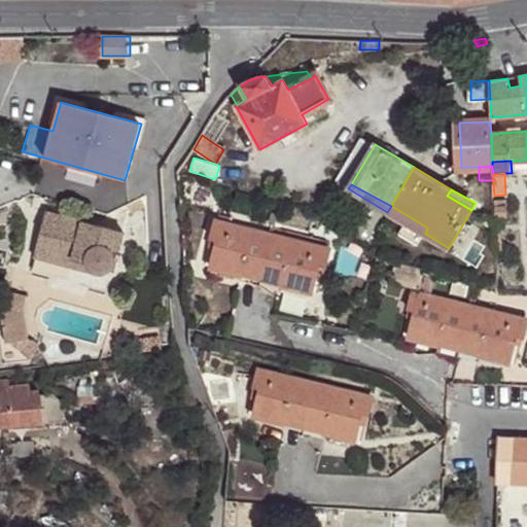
[(494,200),(495,230),(500,230),(502,230),(502,223),(505,222),(505,199),(494,200)]
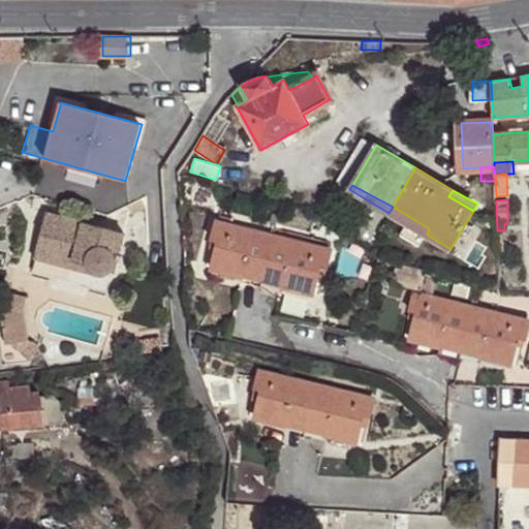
[(145,200),(130,208),(134,216),(148,211),(148,207),(145,200)]
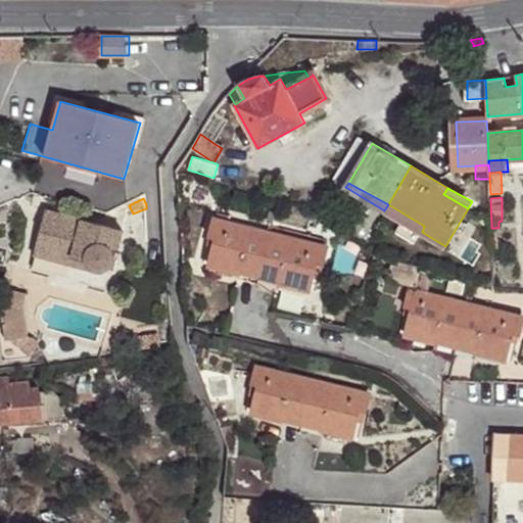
[(384,210),(422,232),(424,226),(388,204),(384,210)]
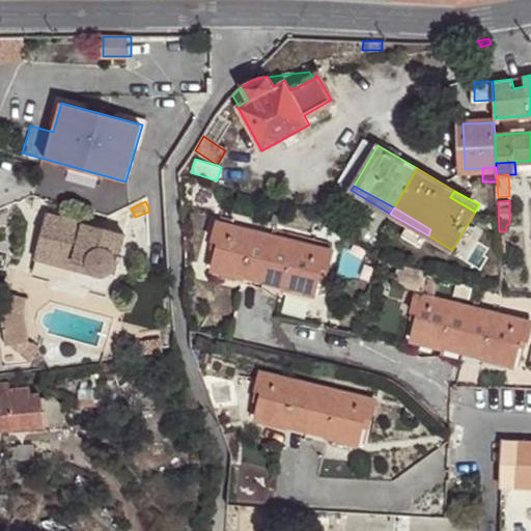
[(117,262),(118,256),(124,235),(46,214),(33,259),(73,270),(75,263),(87,267),(92,274),(96,276),(106,277),(114,274),(117,262)]
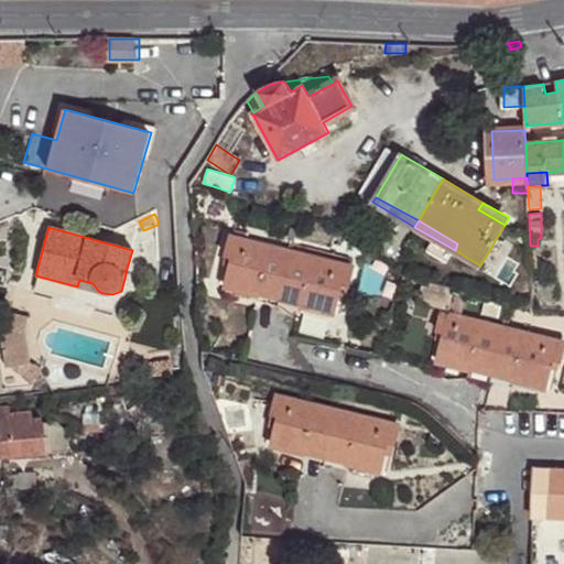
[(281,297),(291,253),(231,238),(227,258),(234,259),(231,268),(226,288),(260,295),(261,292),(281,297)]
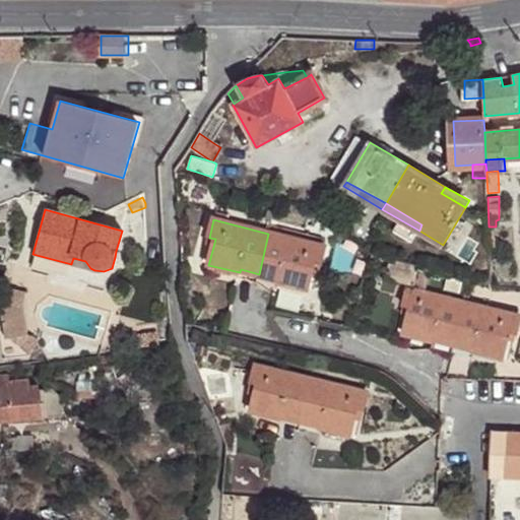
[(322,247),(308,243),(268,234),(259,274),(278,278),(277,282),(308,289),(312,271),(314,264),(321,265),(325,248),(322,247)]
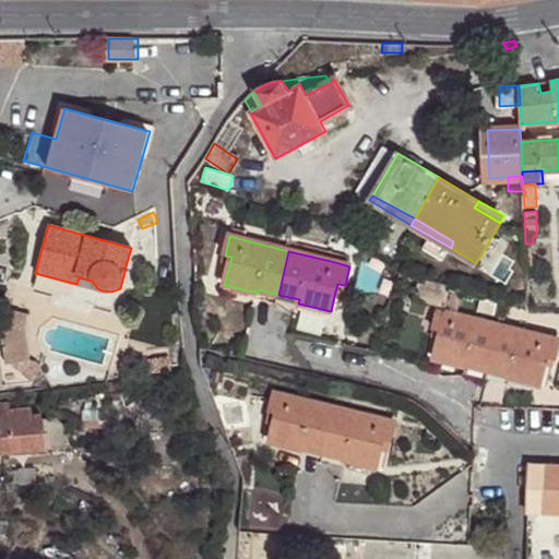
[(333,253),(331,261),(346,265),(347,258),(333,253)]
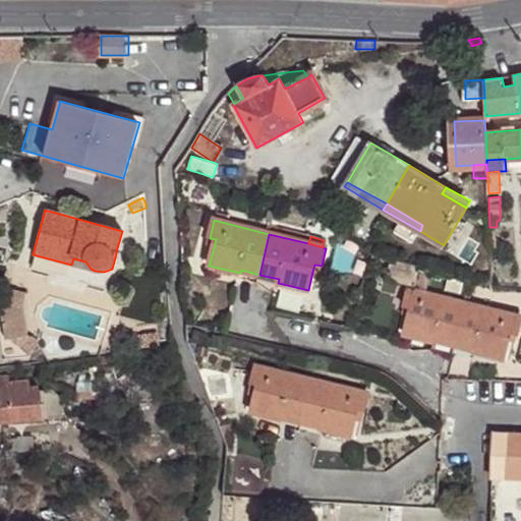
[(208,245),(214,247),(216,239),(210,238),(208,245)]
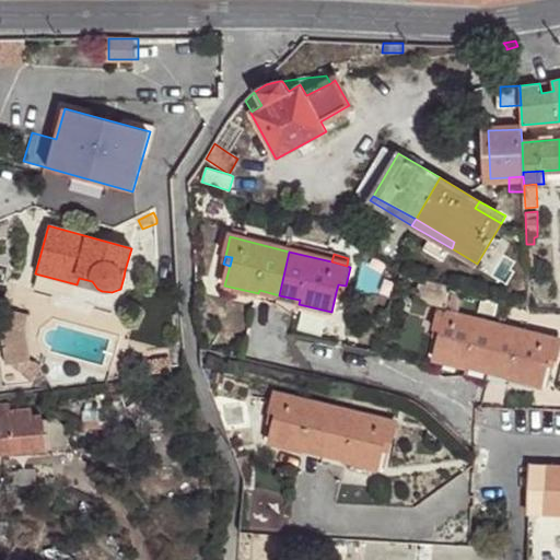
[(343,294),(346,286),(338,284),(336,292),(343,294)]
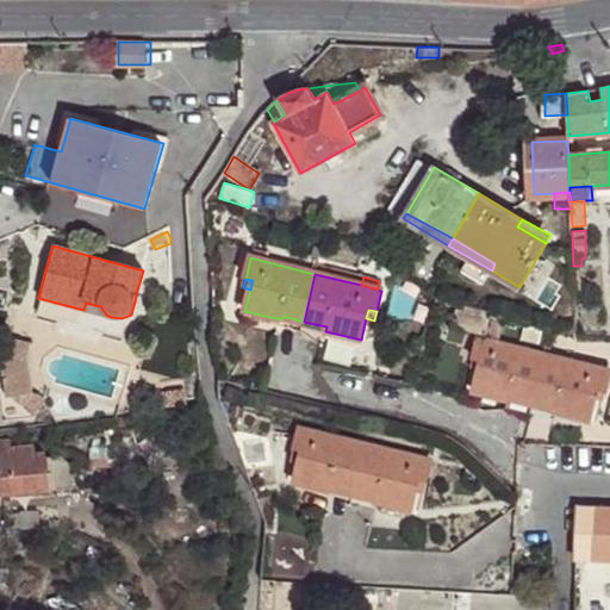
[(533,404),(545,355),(479,338),(474,361),(481,363),(479,372),(474,393),(509,403),(510,399),(533,404)]
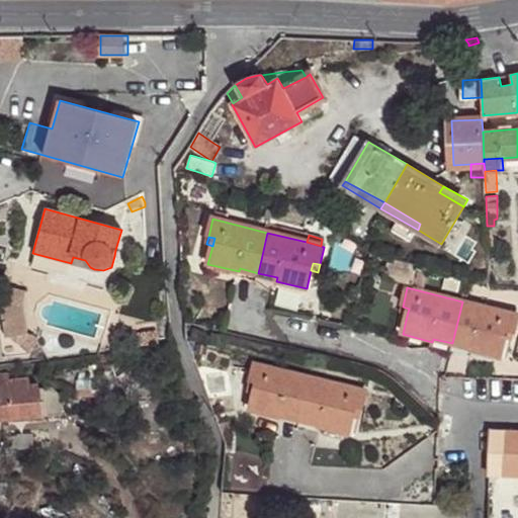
[(25,294),(11,290),(0,301),(0,305),(7,341),(28,336),(22,309),(25,294)]
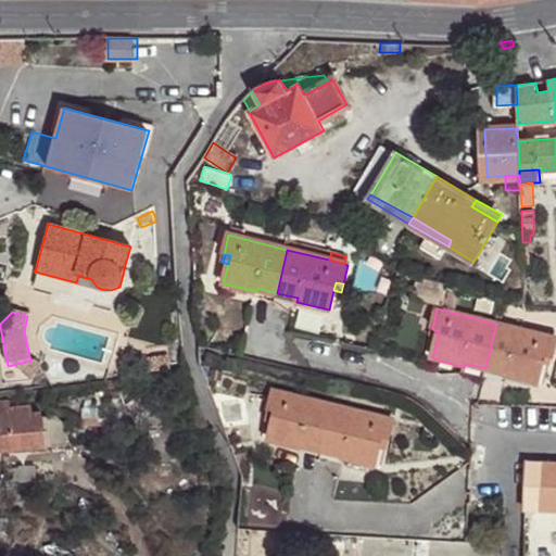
[(555,339),(555,338),(496,324),(485,368),(505,374),(504,377),(538,386),(543,365),(545,356),(552,358),(555,339)]
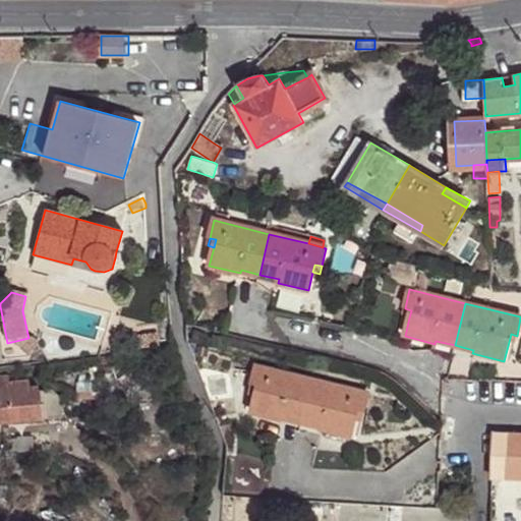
[(118,380),(127,373),(127,364),(110,365),(118,380)]
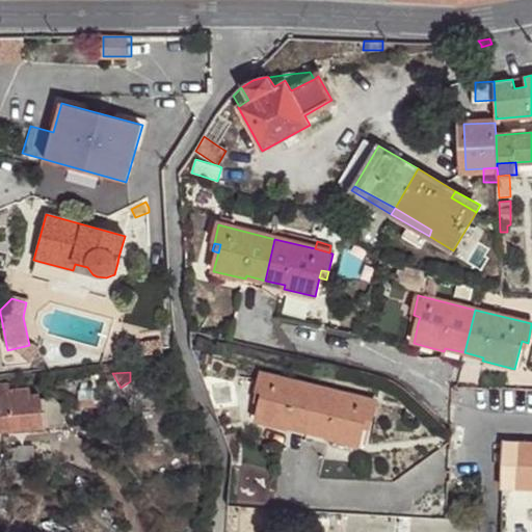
[(308,431),(317,389),(259,375),(255,395),(261,396),(260,403),(255,423),(287,430),(289,426),(308,431)]
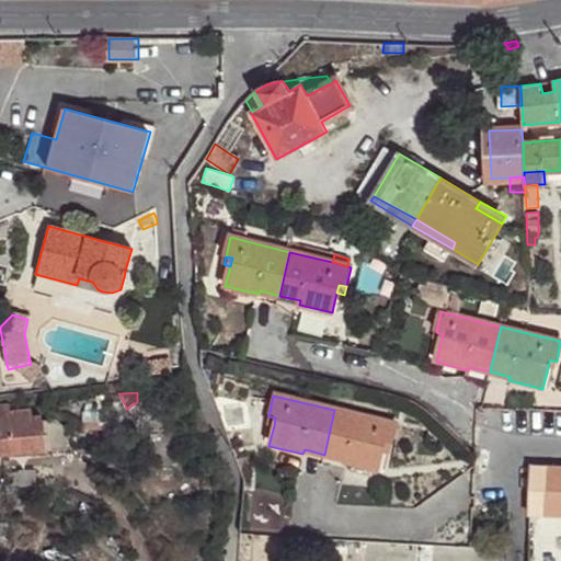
[(0,455),(48,450),(46,432),(45,422),(42,422),(33,423),(33,418),(32,410),(11,412),(10,404),(0,405),(0,455)]
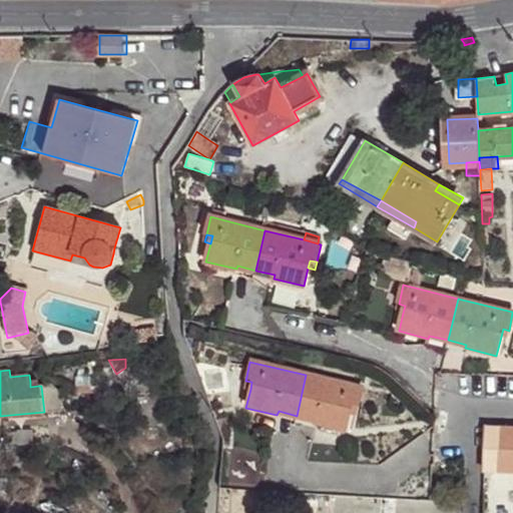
[(362,388),(306,375),(297,416),(316,420),(315,424),(345,430),(349,412),(351,404),(358,406),(362,388)]
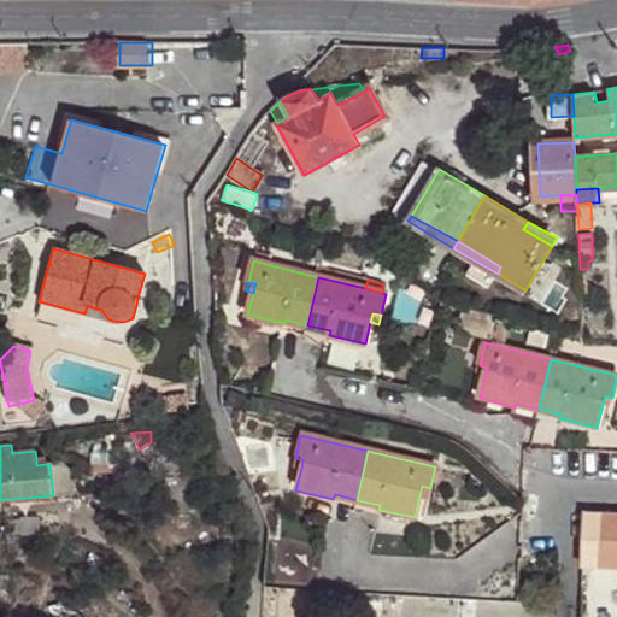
[(293,466),(301,468),(303,459),(295,458),(293,466)]
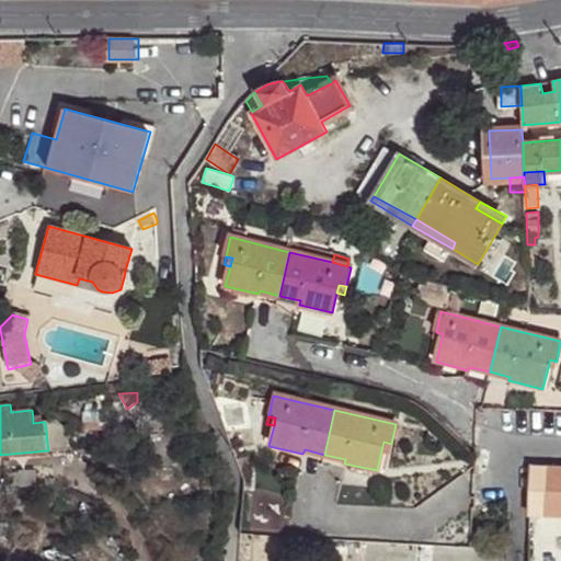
[(63,430),(46,432),(48,450),(65,448),(63,430)]
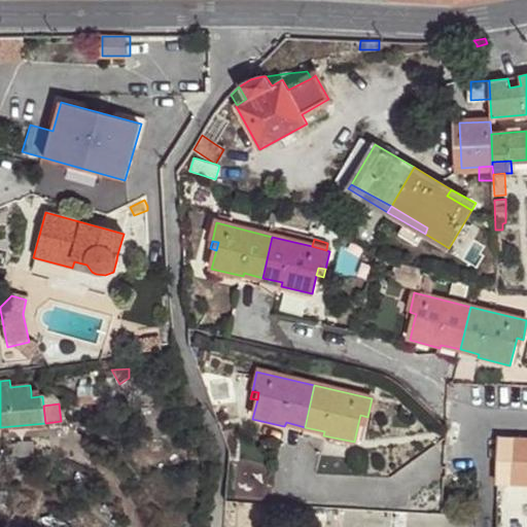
[(365,424),(367,417),(360,415),(358,423),(365,424)]
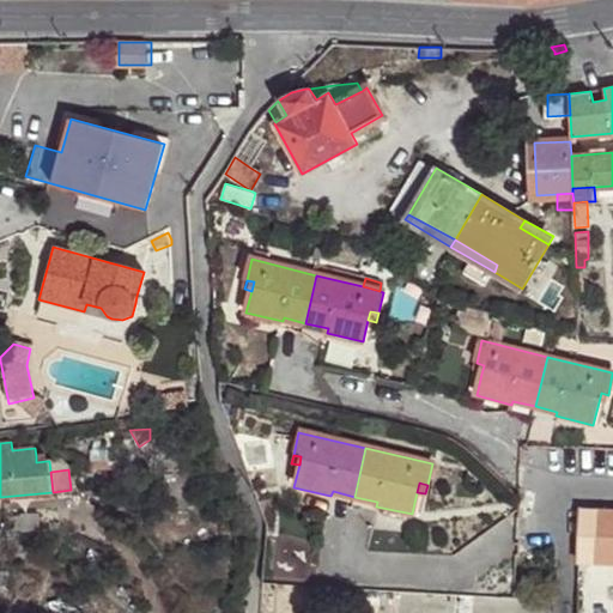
[(612,509),(581,508),(580,560),(612,562),(612,509)]
